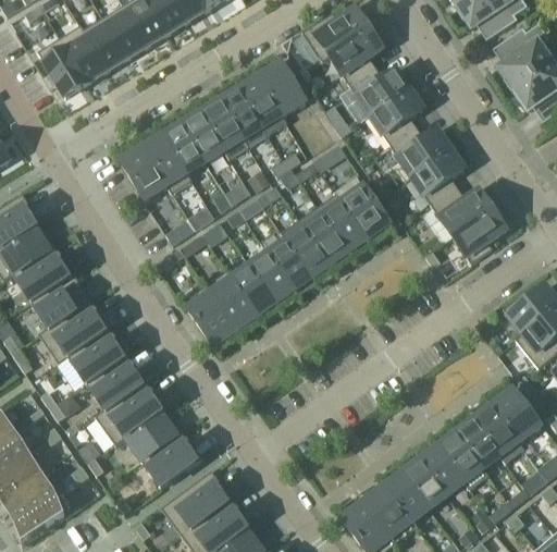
[(49,0),(39,5),(44,13),(59,4),(57,0),(49,0)]
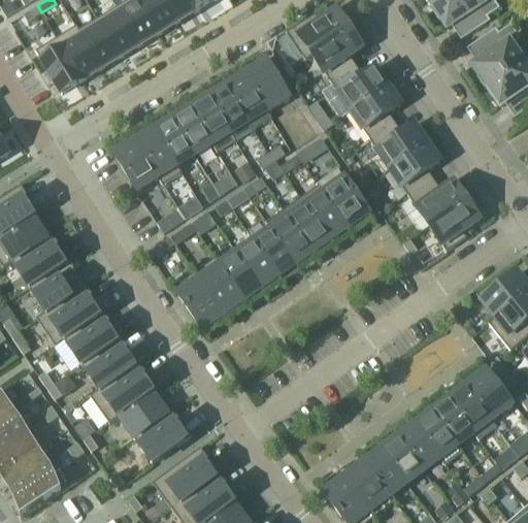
[(112,0),(117,6),(116,6),(139,45),(159,33),(137,0),(112,0)]
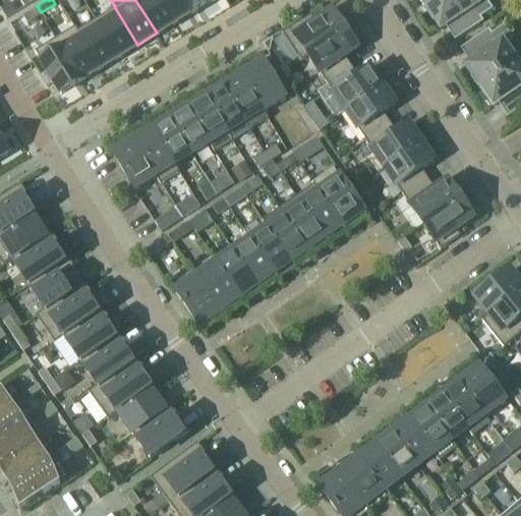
[(135,0),(157,33),(175,21),(162,0),(135,0)]
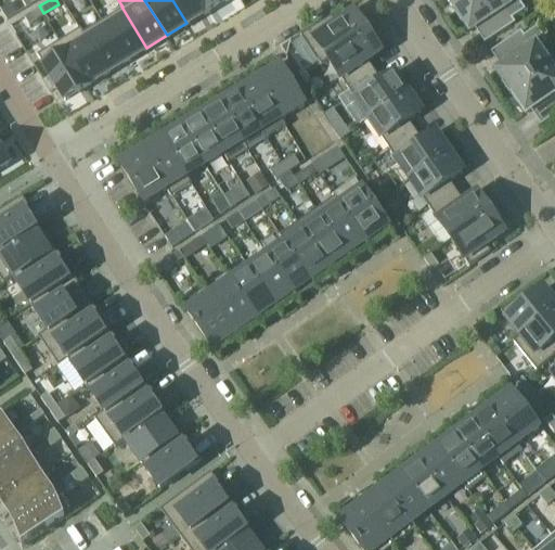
[(172,0),(186,23),(207,11),(199,0),(172,0)]
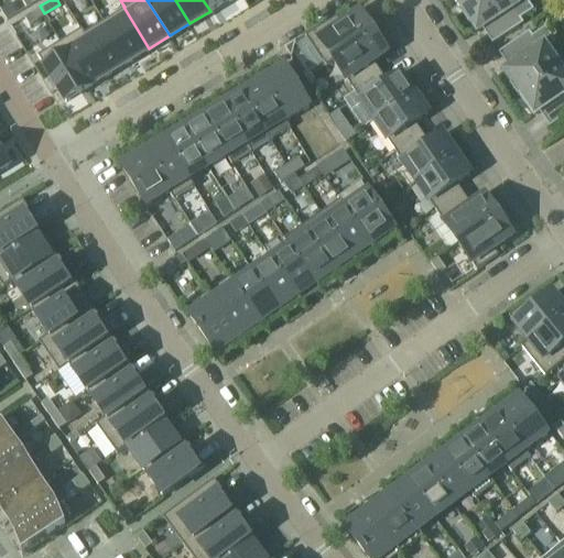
[(203,0),(210,11),(227,0),(203,0)]
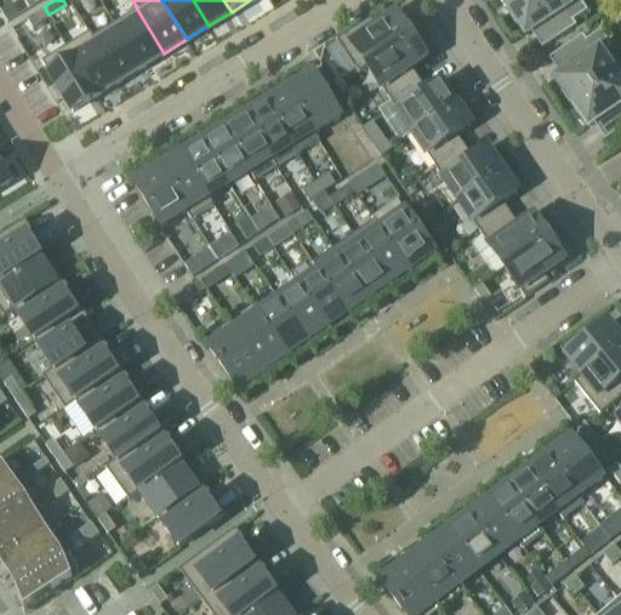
[(520,0),(508,9),(516,21),(517,20),(525,30),(535,24),(546,43),(573,26),(569,21),(587,9),(581,0),(520,0)]
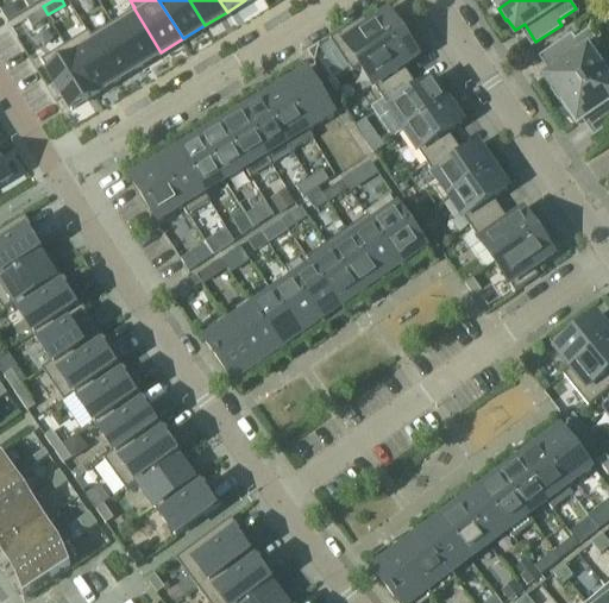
[(43,6),(26,16),(32,25),(48,14),(43,6)]
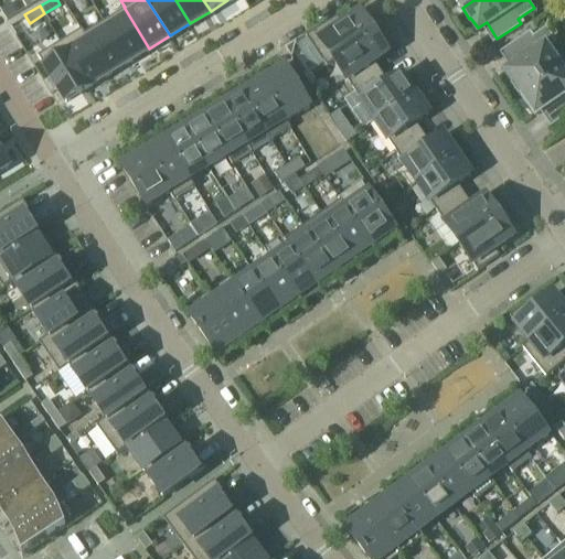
[(124,7),(104,19),(129,61),(149,49),(124,7)]
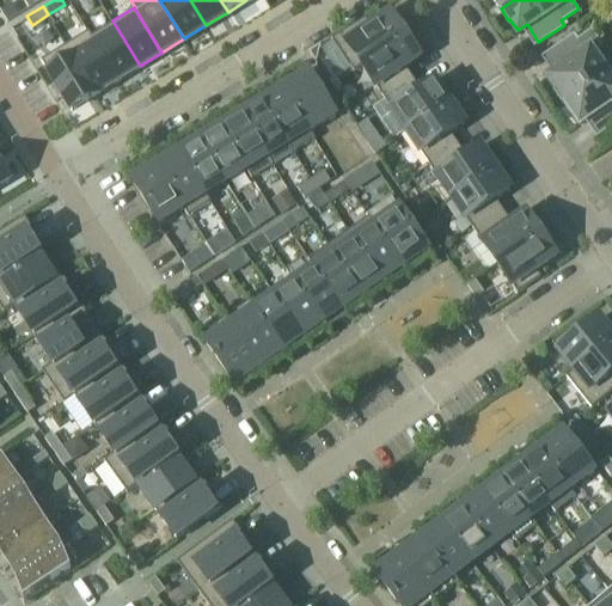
[(331,36),(353,68),(403,34),(389,12),(371,24),(366,18),(367,17),(366,16),(331,36)]
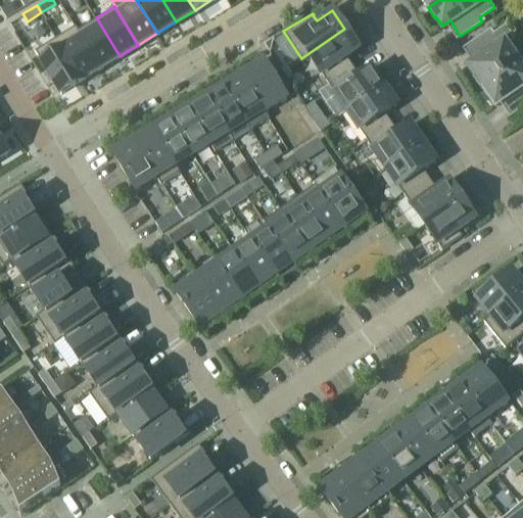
[(79,29),(78,29),(101,67),(120,56),(96,17),(79,29)]
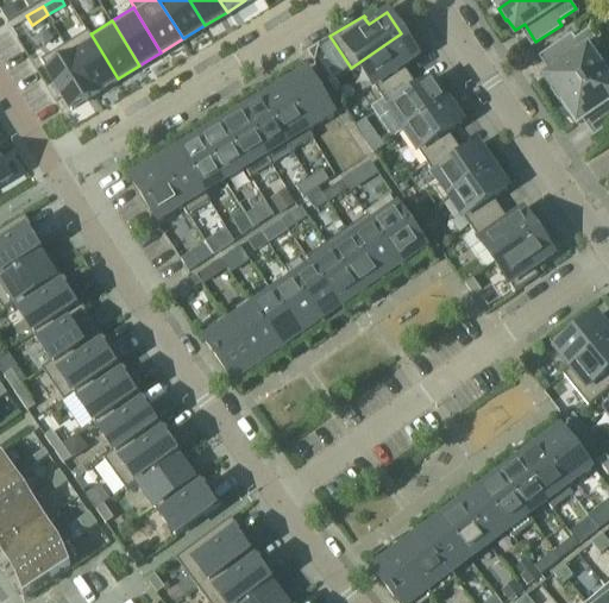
[(551,87),(559,99),(602,69),(591,52),(600,42),(589,26),(570,39),(567,33),(542,51),(554,68),(545,75),(553,86),(551,87)]
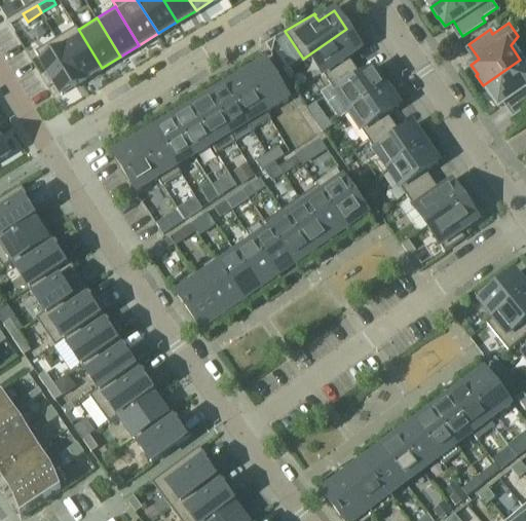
[(75,25),(57,37),(82,79),(102,68),(78,29),(79,29),(76,25),(75,25)]
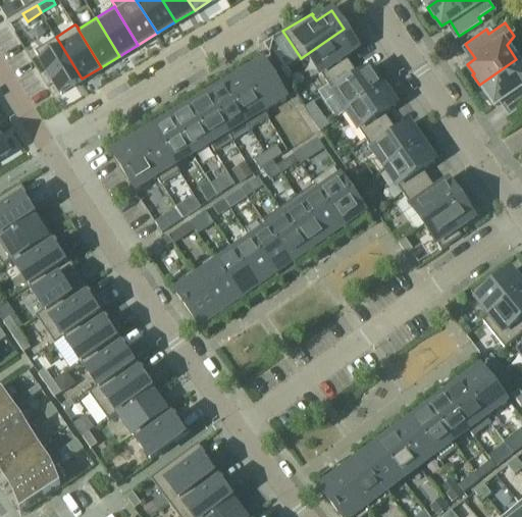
[(309,54),(327,82),(349,67),(342,57),(357,46),(344,29),(301,58),(302,59),(309,54)]
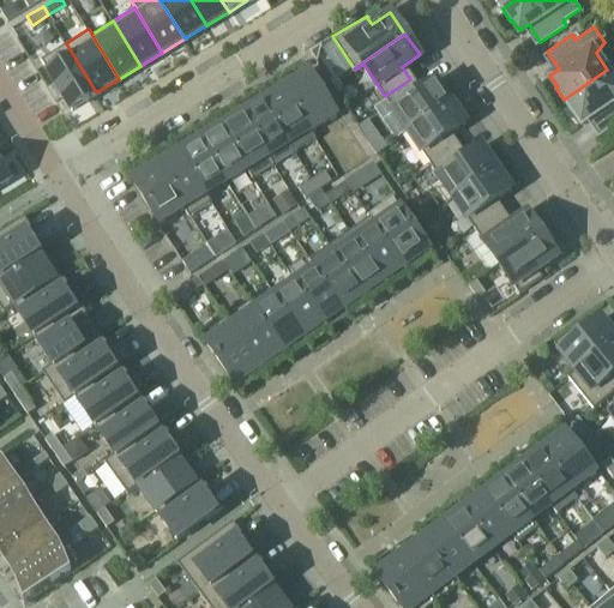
[(66,43),(41,58),(72,108),(96,94),(96,92),(66,43)]
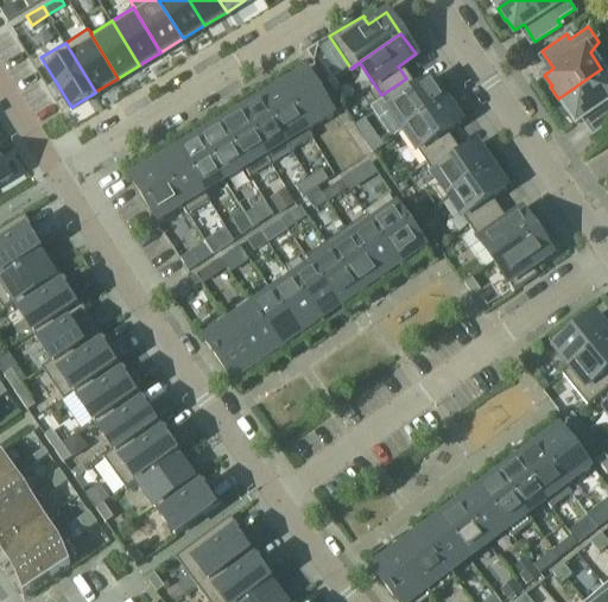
[(280,84),(308,128),(333,113),(306,69),(280,84)]
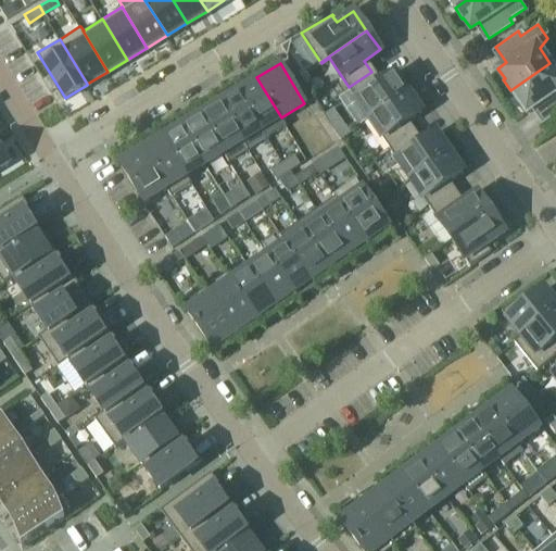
[(555,72),(550,63),(510,90),(518,101),(519,100),(527,110),(534,104),(545,120),(555,112),(555,72)]
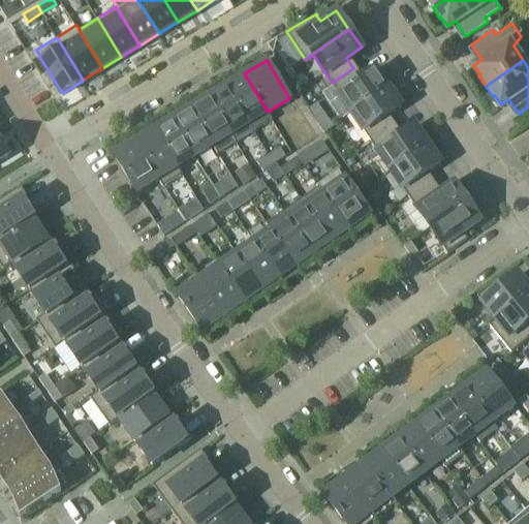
[(353,68),(332,83),(351,111),(387,86),(375,67),(364,75),(356,65),(353,68)]
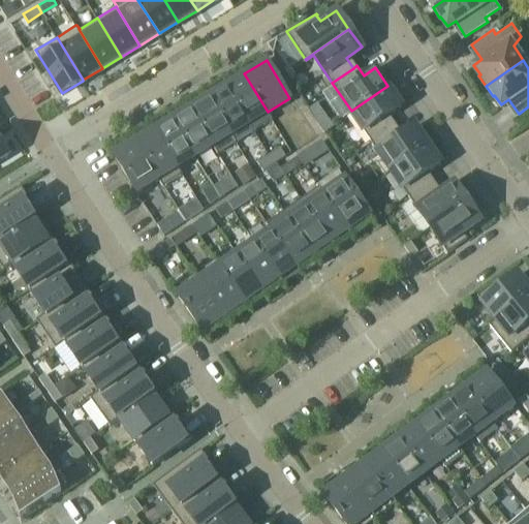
[(268,112),(244,73),(243,74),(244,76),(227,87),(248,121),(266,111),(267,113),(268,112)]
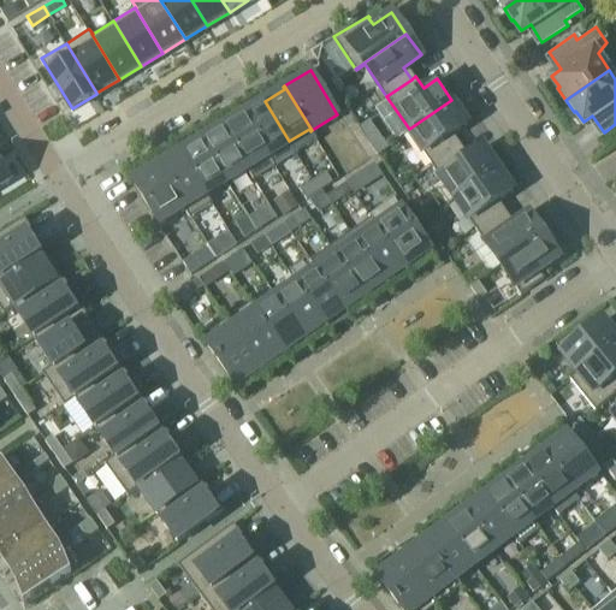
[(409,129),(432,163),(461,143),(452,131),(467,122),(451,100),(409,129)]
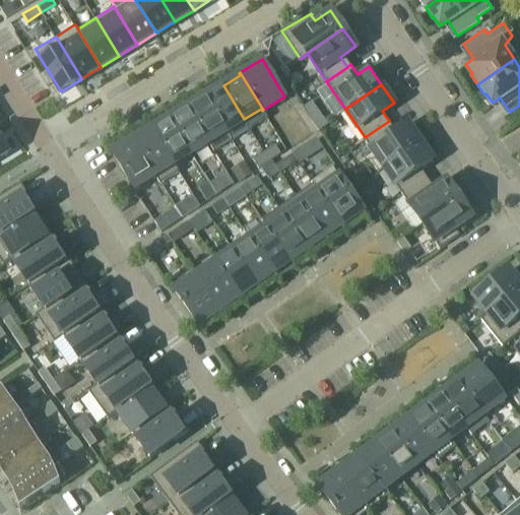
[(205,95),(226,130),(244,119),(223,85),(205,95)]
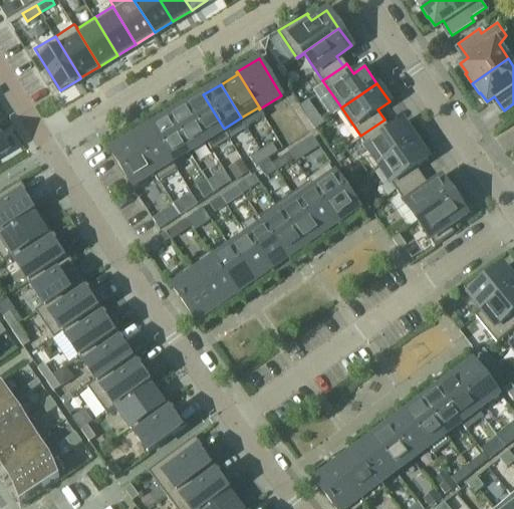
[(186,105),(206,139),(224,129),(203,94),(186,105)]
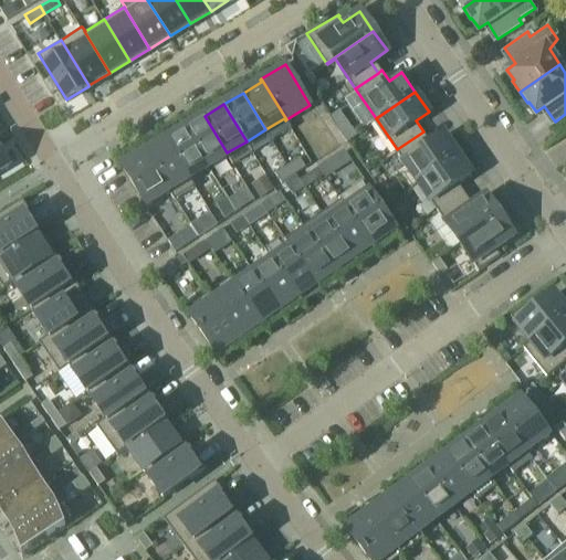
[(186,128),(208,165),(227,152),(205,116),(186,128)]
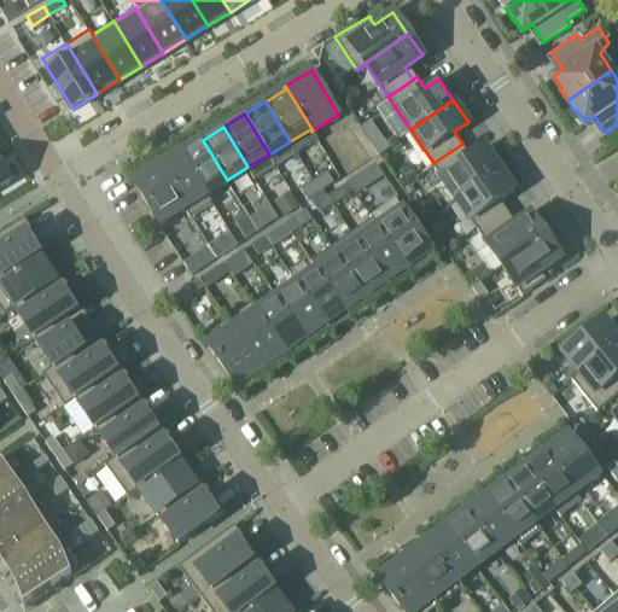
[(380,130),(369,138),(378,152),(390,144),(380,130)]
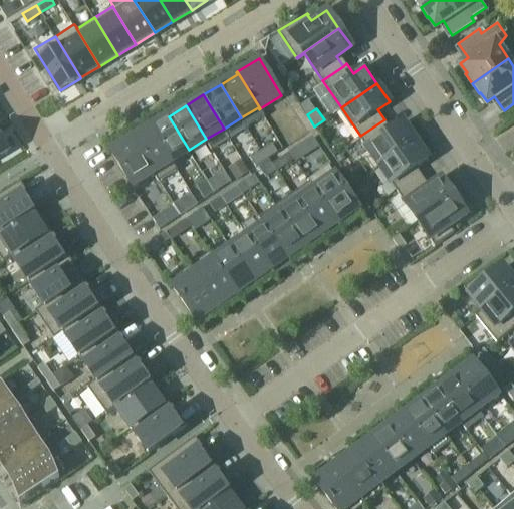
[(169,116),(151,126),(171,160),(189,150),(169,116)]
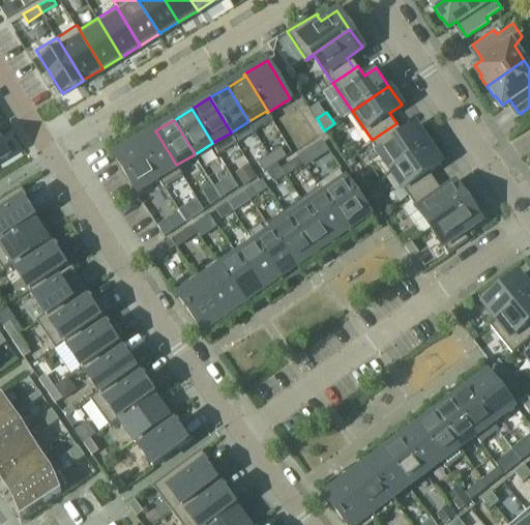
[(396,123),(372,140),(391,169),(428,144),(415,125),(404,134),(396,123)]
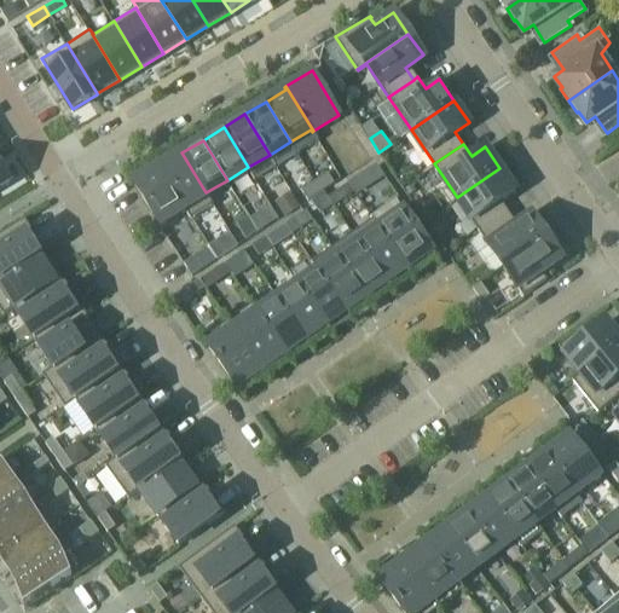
[(186,208),(187,207),(186,204),(206,192),(181,152),(162,165),(161,162),(160,163),(186,208)]
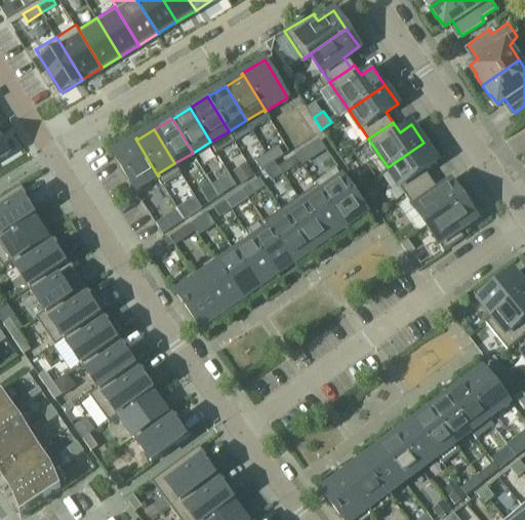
[(319,137),(309,145),(314,153),(324,146),(319,137)]
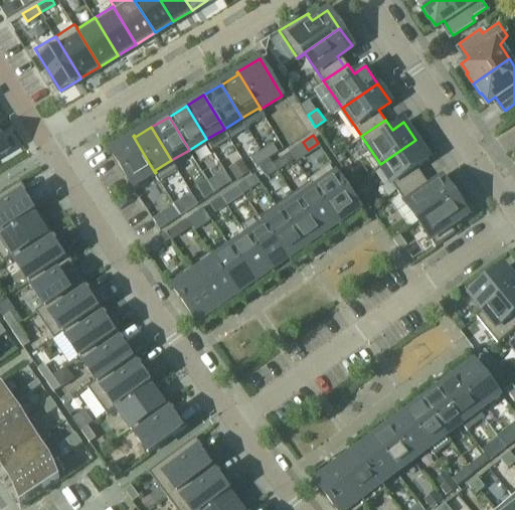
[(155,173),(133,136),(111,149),(134,186),(155,173)]
